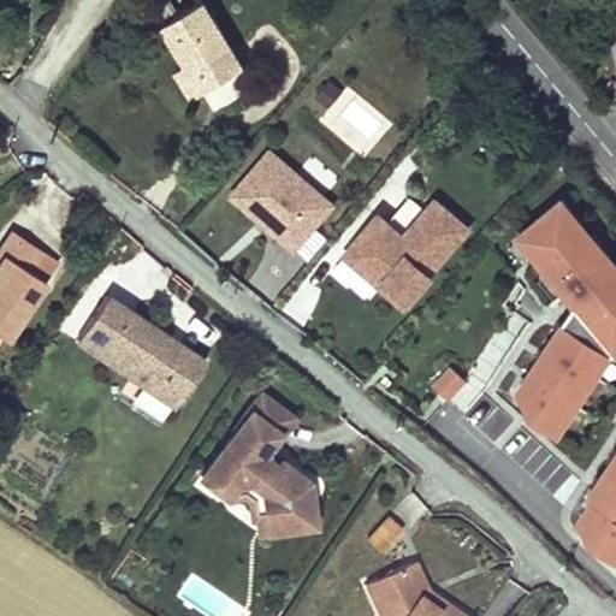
[(201,4),(160,29),(184,67),(201,96),(242,71),(201,4)]
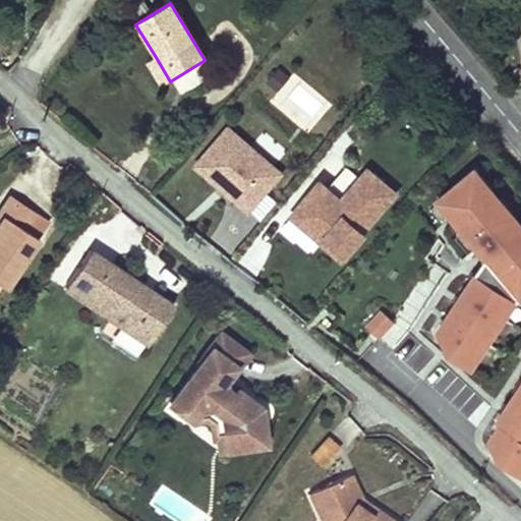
[(156,57),(148,62),(161,87),(170,81),(156,57)]
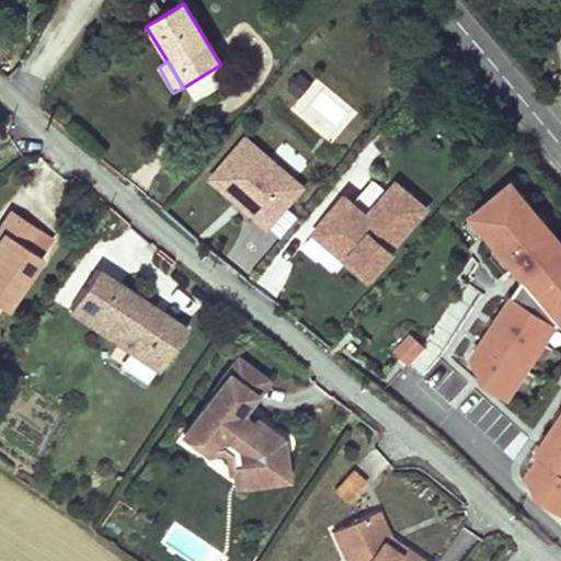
[(313,80),(299,69),(286,84),(300,95),(313,80)]
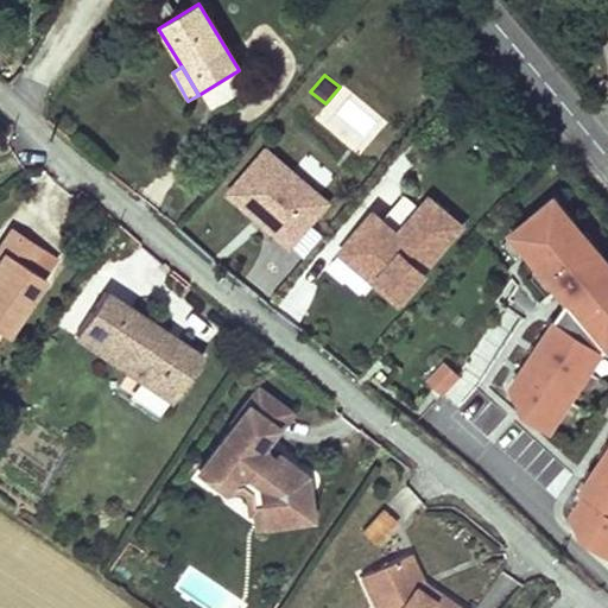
[(202,93),(213,111),(241,94),(230,76),(202,93)]
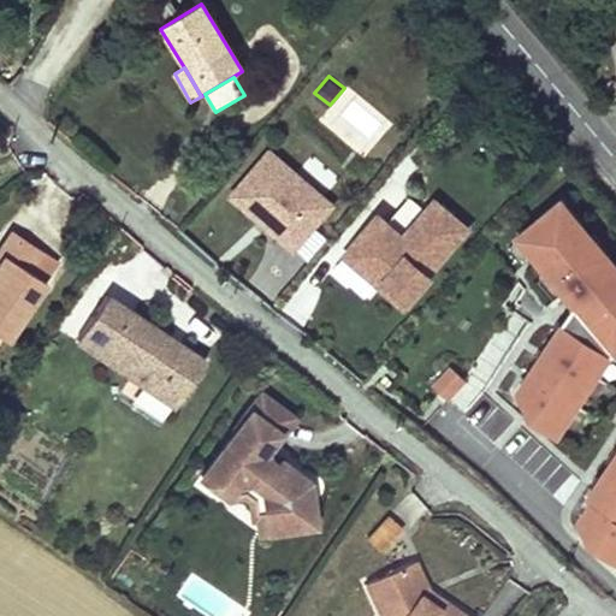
[(336,205),(272,150),(232,196),(262,221),(270,229),(296,250),(336,205)]
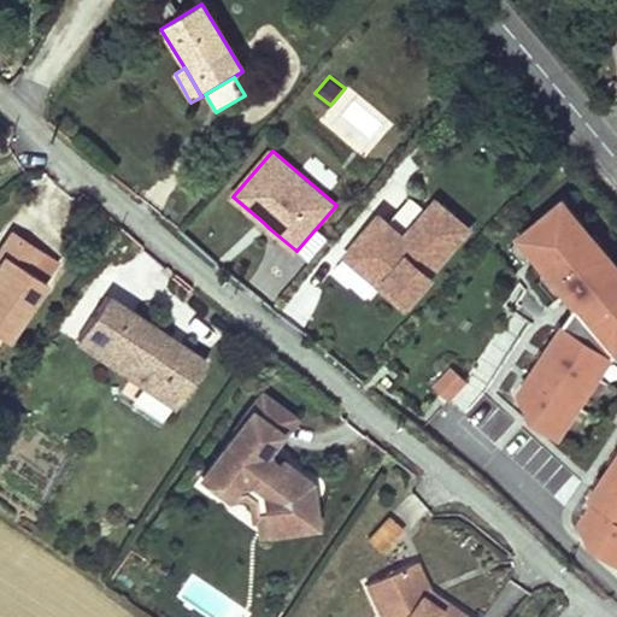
[(413,198),(391,224),(407,238),(429,211),(413,198)]
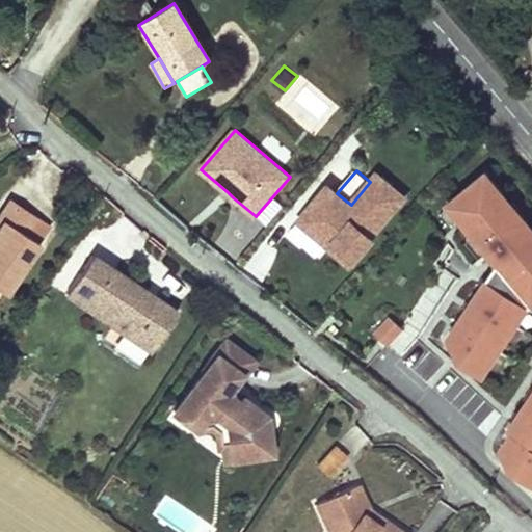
[(447,203),(486,250),(493,245),(498,251),(506,244),(511,250),(497,262),(448,337),(459,362),(482,376),(528,306),(531,301),(531,225),(524,216),(517,221),(501,201),(506,195),(485,170),(447,203)]
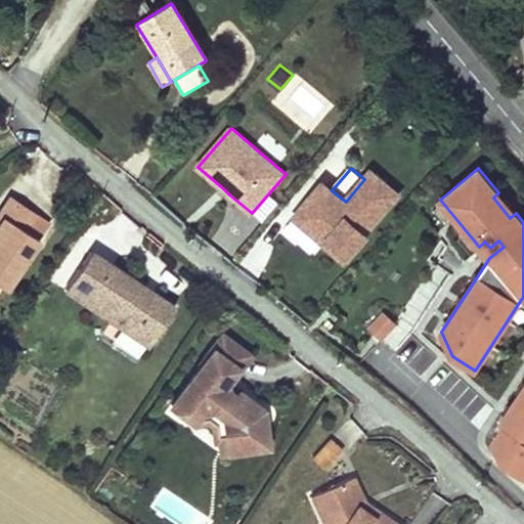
[(364,179),(346,202),(332,190),(324,183),(296,217),(328,244),(332,238),(338,244),(334,249),(347,260),(368,234),(366,232),(400,192),(373,170),(364,179)]
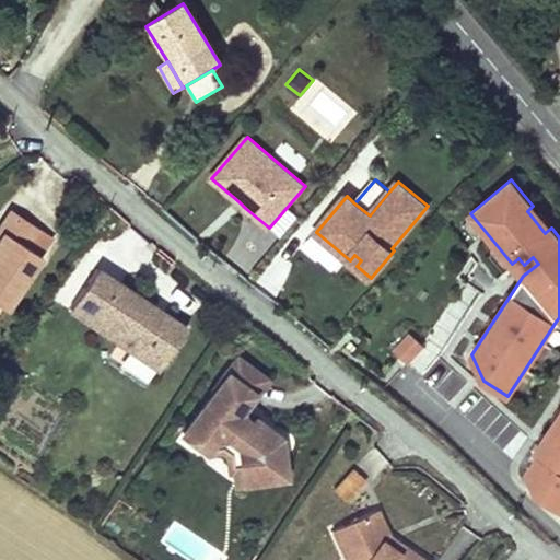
[(245,208),(238,201),(234,206),(242,212),(245,208)]
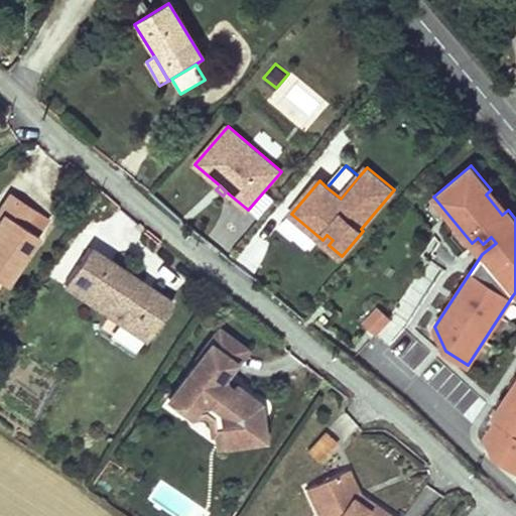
[(508,210),(491,189),(486,195),(502,215),(508,210)]
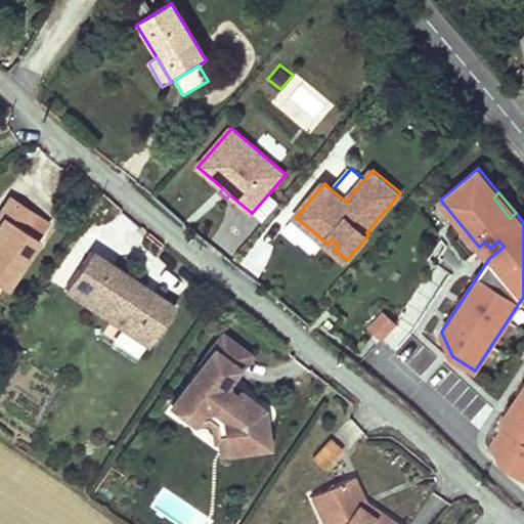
[(13,193),(0,213),(0,228),(10,214),(29,226),(39,211),(13,193)]
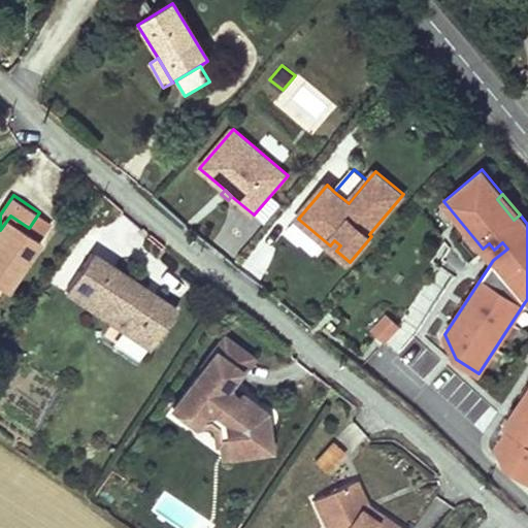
[(0,279),(11,287),(42,237),(29,228),(10,216),(0,230),(0,279)]
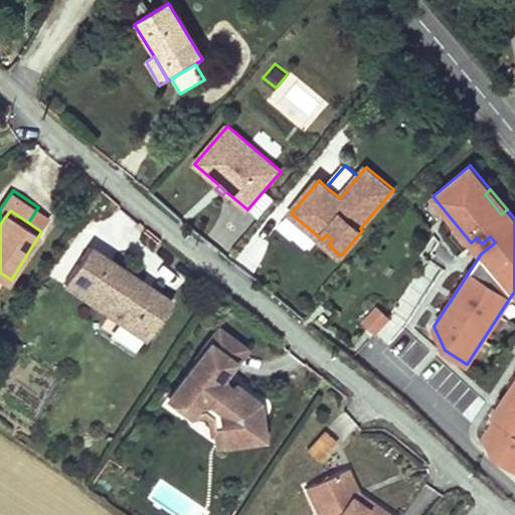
[(326,234),(322,239),(328,244),(332,239),(326,234)]
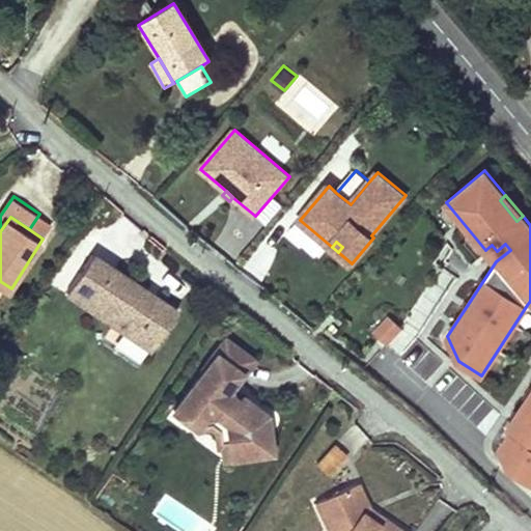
[(492,245),(485,250),(496,261),(510,250),(505,244),(497,251),(492,245)]
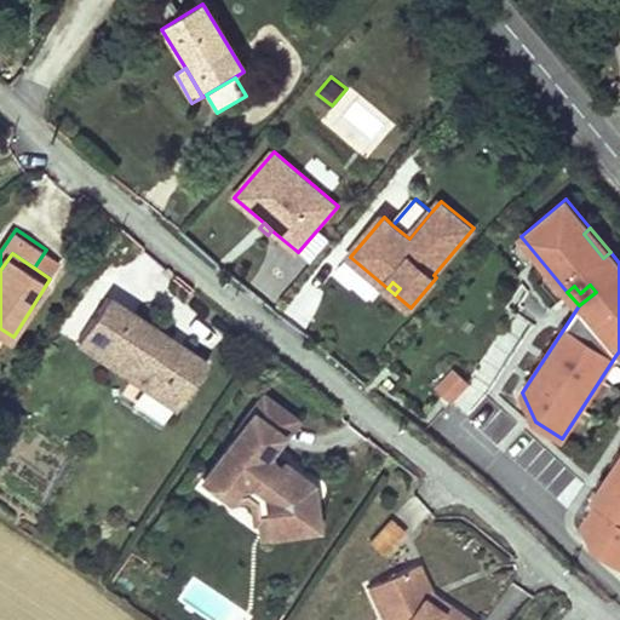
[(113,291),(82,336),(182,402),(212,357),(113,291)]
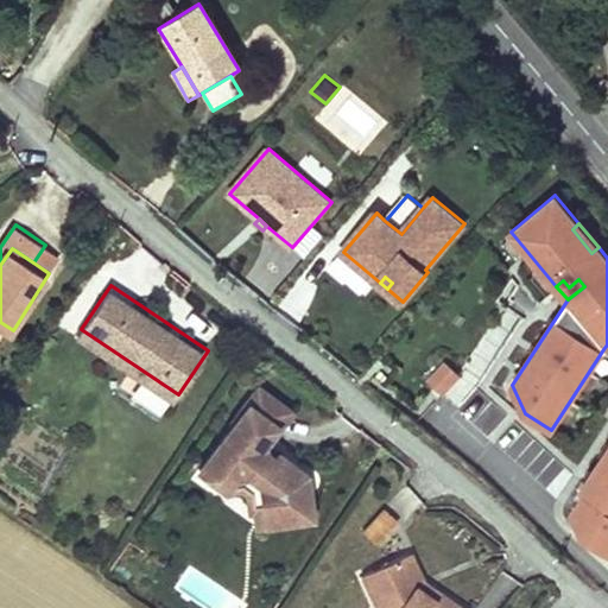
[(444,362),(429,380),(443,393),(460,375),(444,362)]
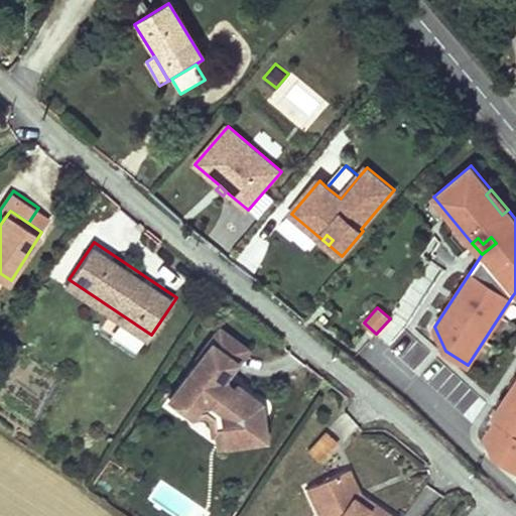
[(209,347),(233,365),(249,343),(223,324),(207,345),(209,347)]
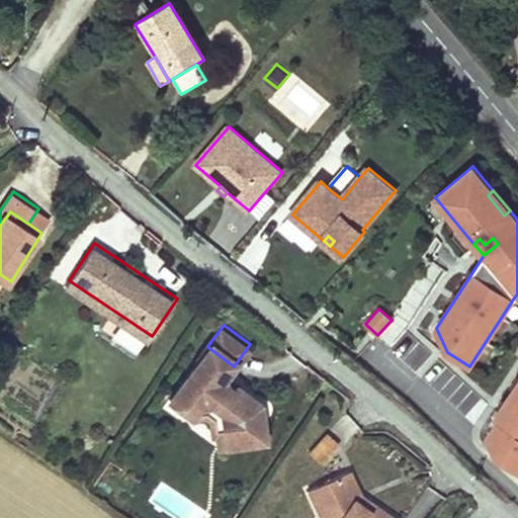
[(228,371),(234,366),(209,348),(197,365),(214,362),(228,371)]
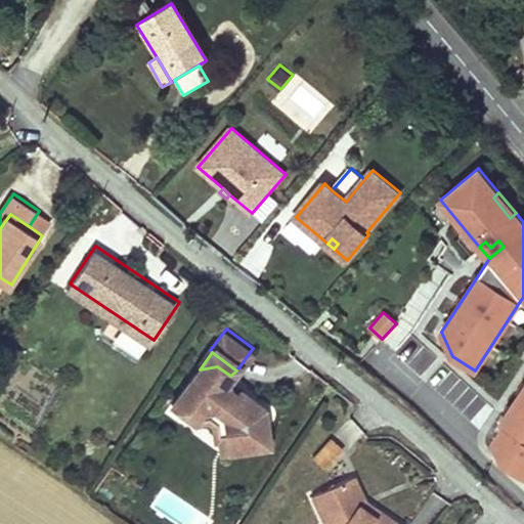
[(232,446),(272,440),(268,408),(264,405),(266,402),(244,386),(241,390),(231,383),(230,376),(217,366),(200,369),(176,400),(197,416),(204,406),(221,402),(227,407),(230,426),(232,446)]
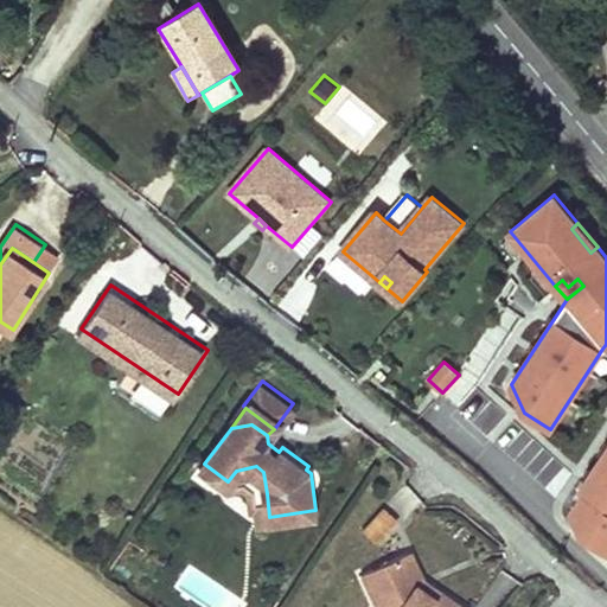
[(606,448),(577,492),(582,496),(572,511),(585,537),(606,551),(606,448)]
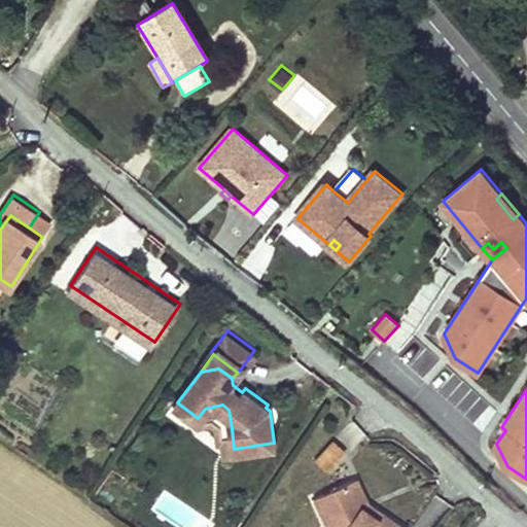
[(205,409),(232,428),(229,410),(222,405),(205,409)]
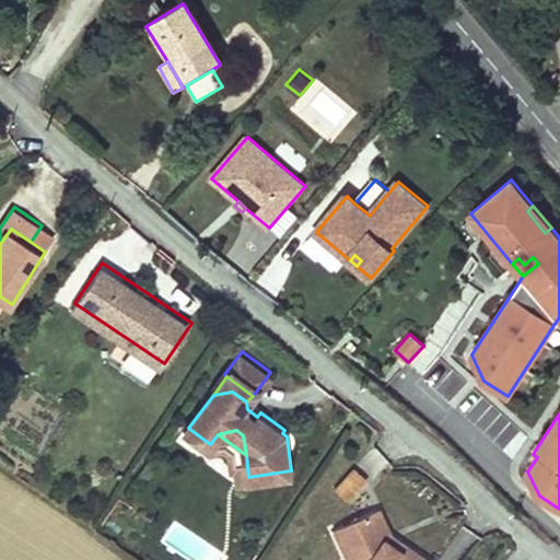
[(333,488),(349,501),(366,479),(350,466),(333,488)]
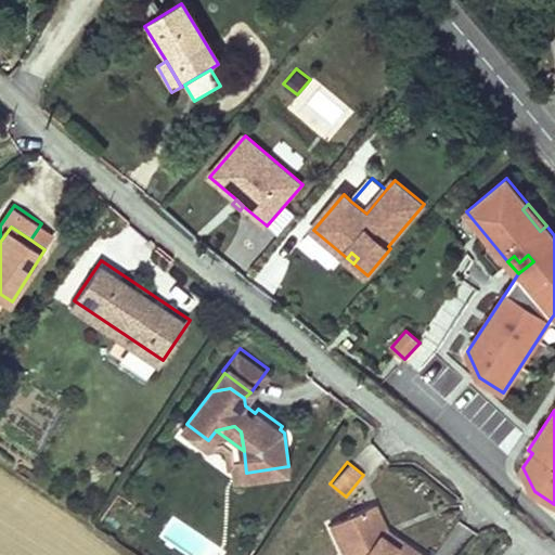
[(376,505),(334,526),(335,526),(348,554),(369,554),(371,554),(422,554),(403,542),(399,547),(384,536),(387,530),(388,530),(376,505)]
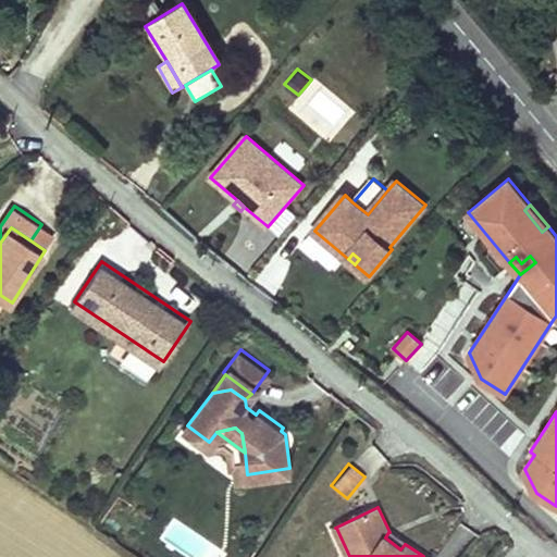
[(400,549),(405,544),(388,532),(385,537),(400,549)]
